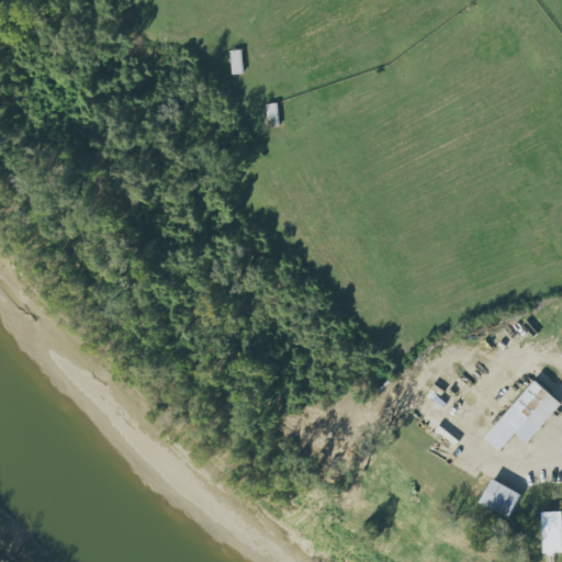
[(231,52),(233,75),(244,75),(243,51),(231,52)]
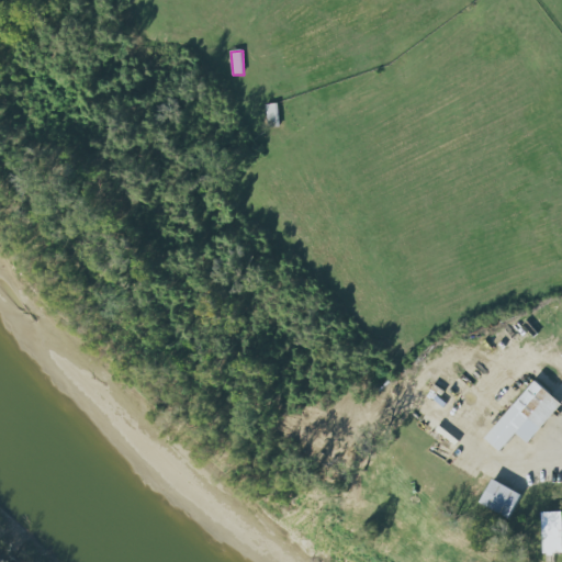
[(269,128),(280,127),(278,104),(267,105),(269,128)]
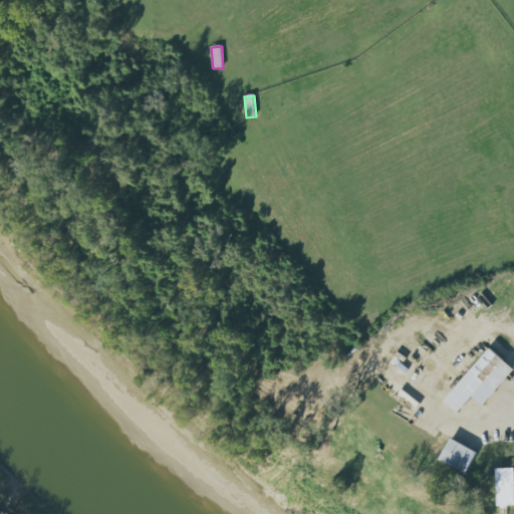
[(485,406),(513,370),(513,366),(491,347),(445,403),(459,414),(474,396),(485,406)]
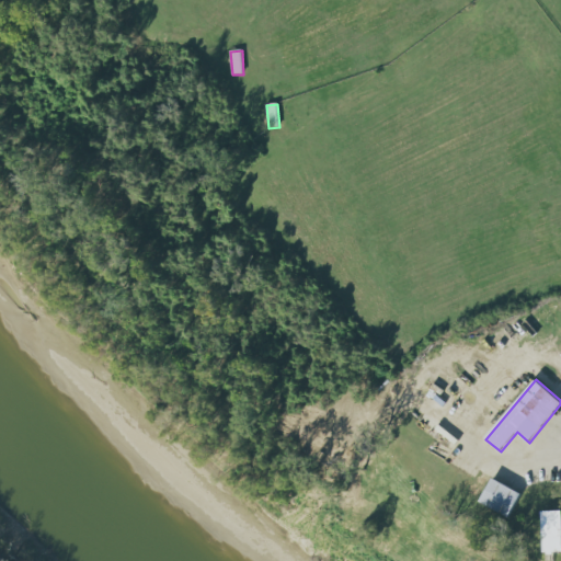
[(510,518),(523,494),(493,479),(481,502),(510,518)]
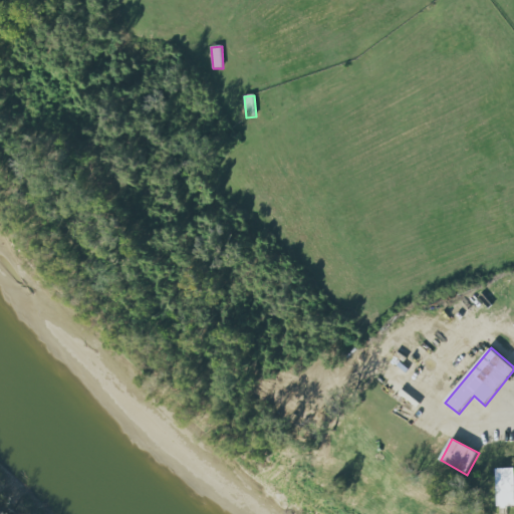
[(513,468),(498,469),(500,506),(513,505),(513,468)]
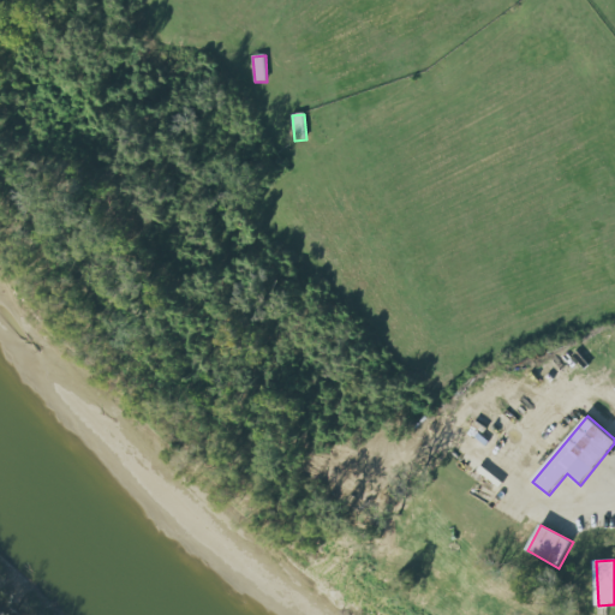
All buildings are outlined.
